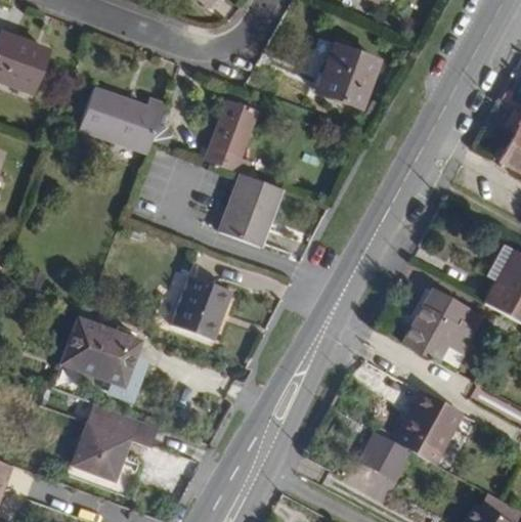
[(0,85),(34,97),(49,54),(1,37),(0,39),(0,85)]
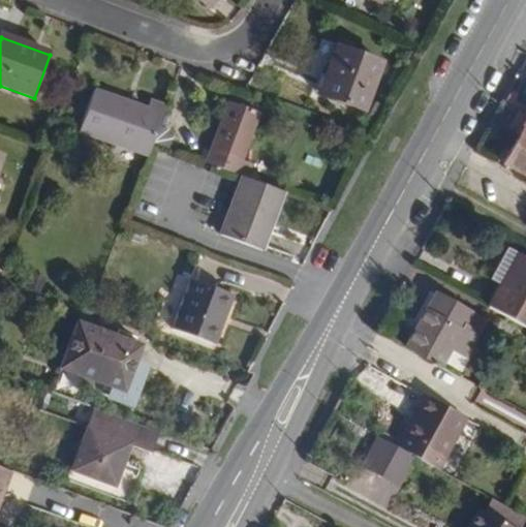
[(368,107),(387,61),(341,44),(323,90),(368,107)]
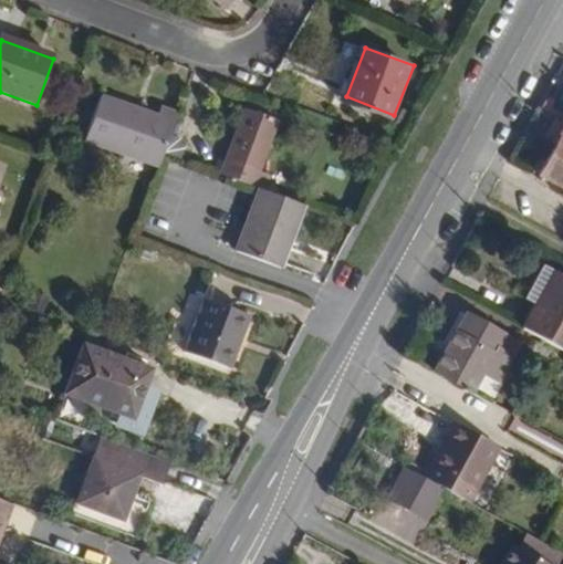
[(177,119),(179,112),(159,105),(158,111),(103,90),(85,136),(160,165),(165,154),(177,119)]
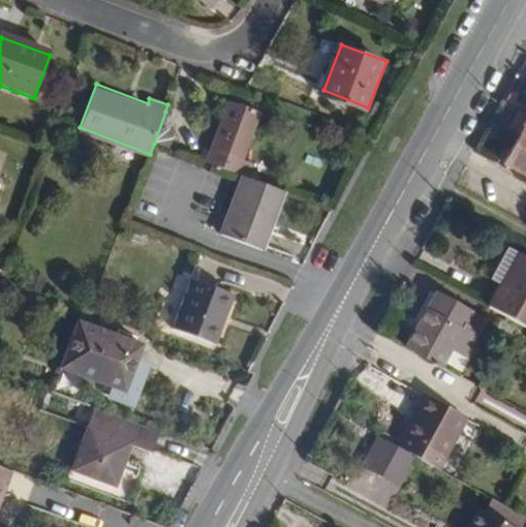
[(239,150),(248,126),(243,124),(251,102),(227,92),(203,158),(241,173),(243,174),(250,155),(239,150)]
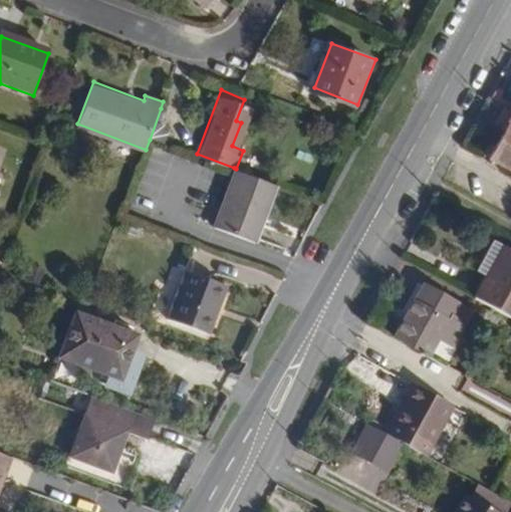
[(367,115),(375,102),(367,98),(360,111),(367,115)]
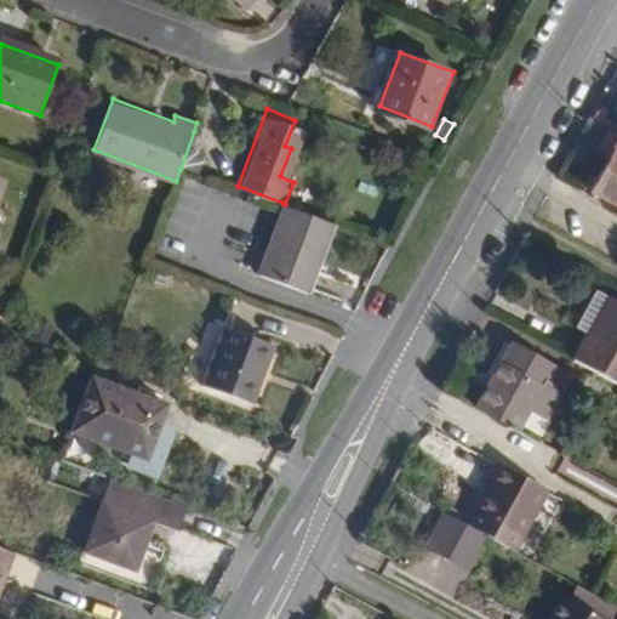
[(291,148),(301,121),(295,120),(285,146),(291,148)]
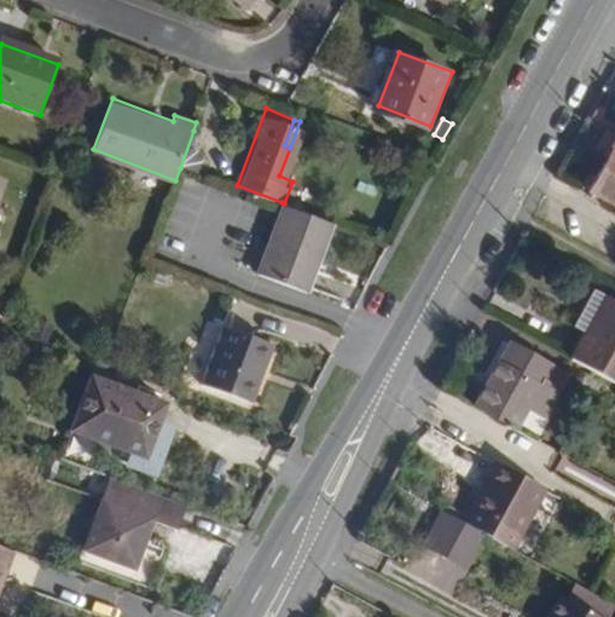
[(442,140),(425,136),(422,145),(436,150),(442,140)]
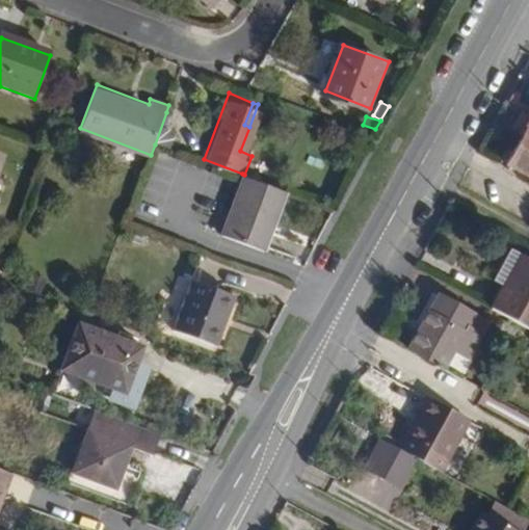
[(178,146),(179,139),(175,131),(169,129),(161,126),(155,144),(159,147),(176,153),(178,146)]
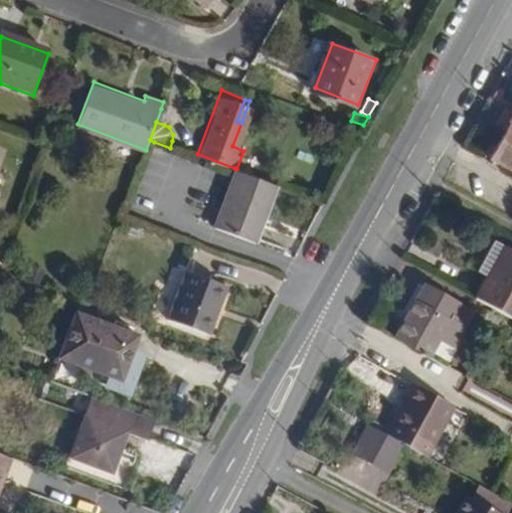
[(511,123),(493,159),(511,169),(511,123)]
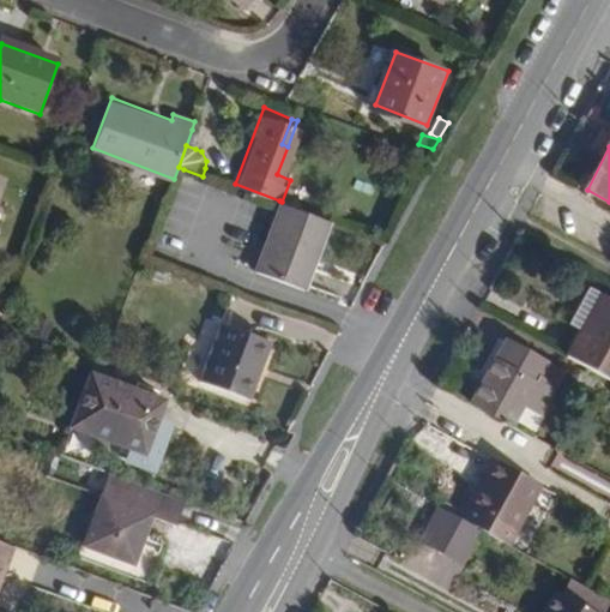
[(411,151),(402,148),(396,165),(404,168),(411,151)]
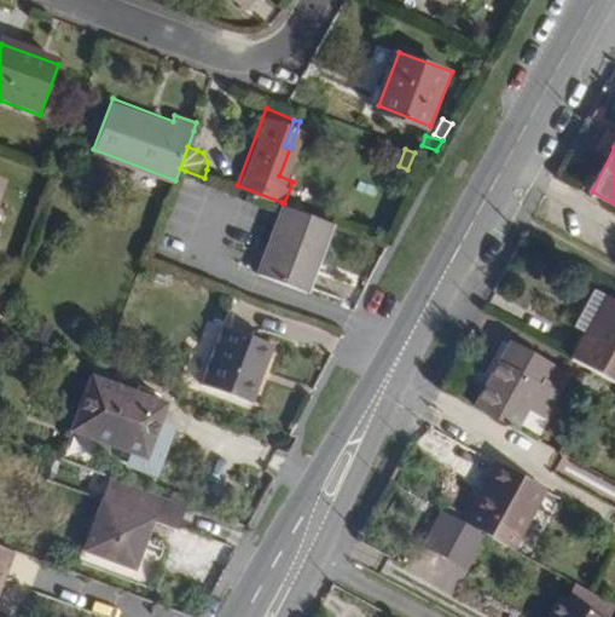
[(303,290),(331,221),(284,203),(282,202),(279,208),(255,272),(303,290)]
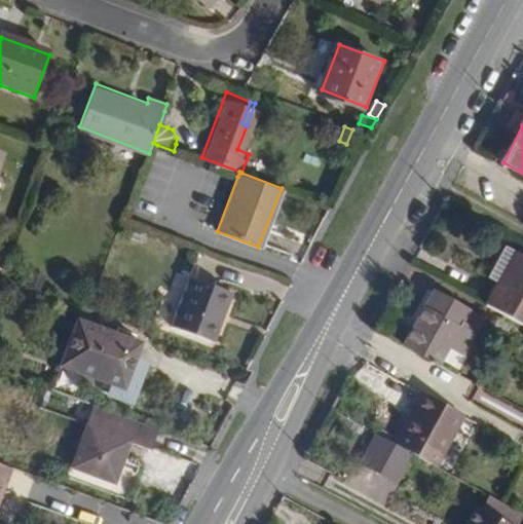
[(507,289),(494,310),(522,325),(522,258),(505,249),(488,278),(507,289)]
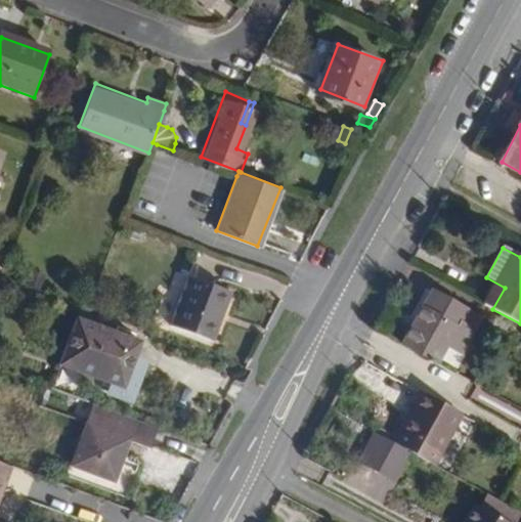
[(48,274),(35,268),(30,283),(43,288),(48,274)]
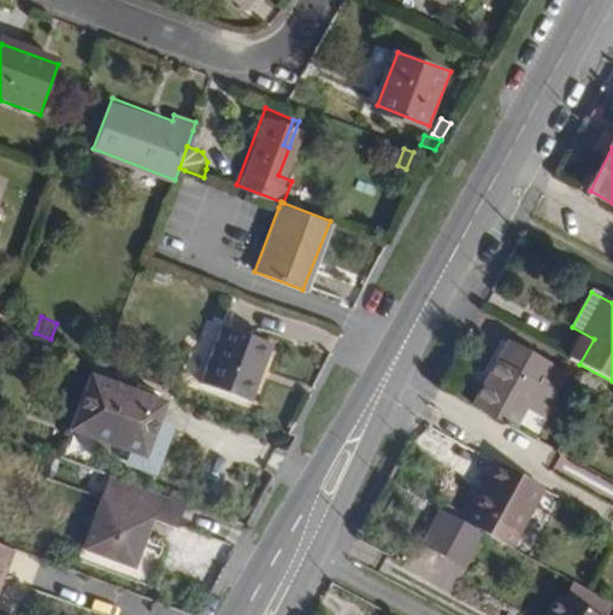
[(260,410),(283,353),(245,337),(223,396),(260,410)]
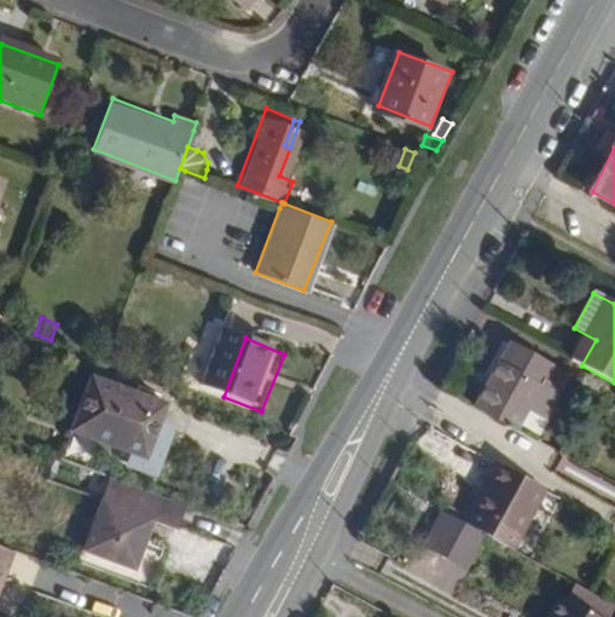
[(546,419),(570,375),(511,342),(476,407),(518,430),(522,424),(531,409),(546,419)]
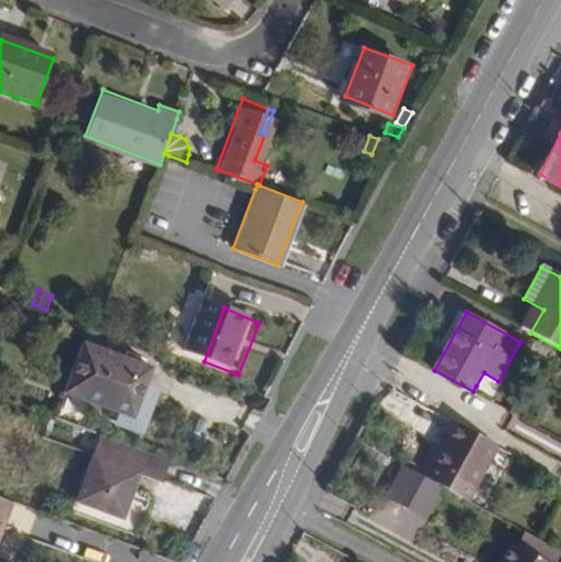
[(142,388),(150,368),(84,343),(66,391),(126,414),(137,386),(142,388)]
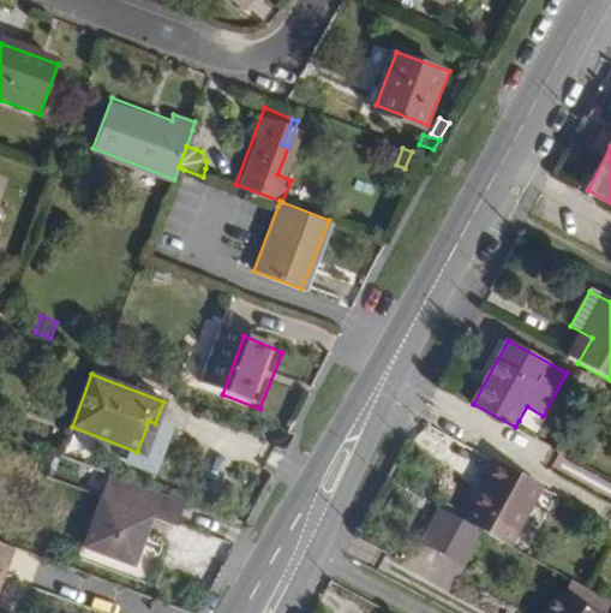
[(543,416),(527,406),(519,421),(539,432),(546,417),(543,416)]
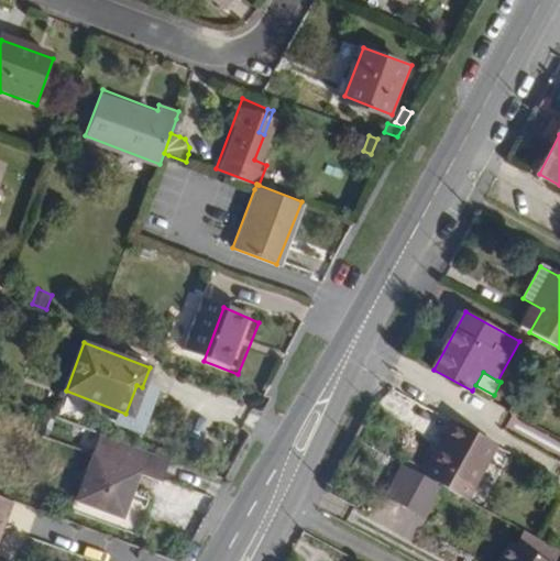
[(474,492),(496,447),(452,422),(443,438),(447,440),(431,469),(474,492)]
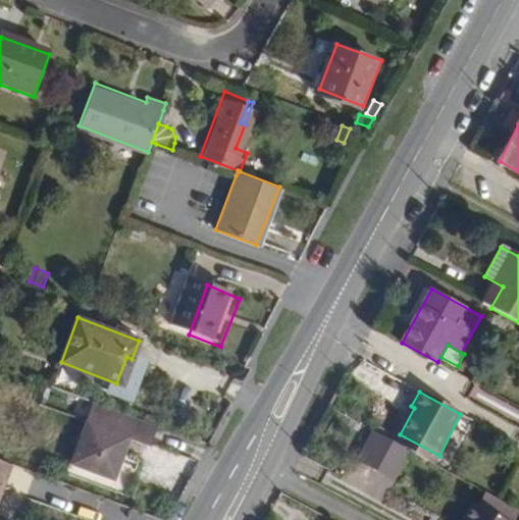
[(159,426),(97,403),(75,461),(117,480),(132,439),(152,447),(159,426)]
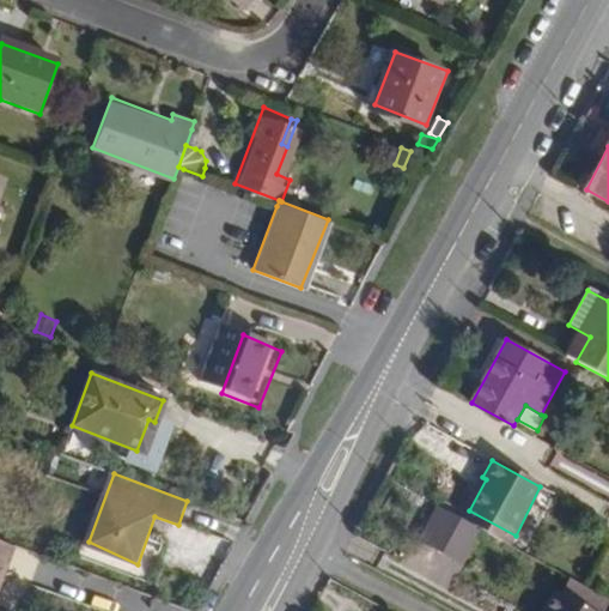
[(469,510),(486,479),(482,477),(466,508),(469,510)]
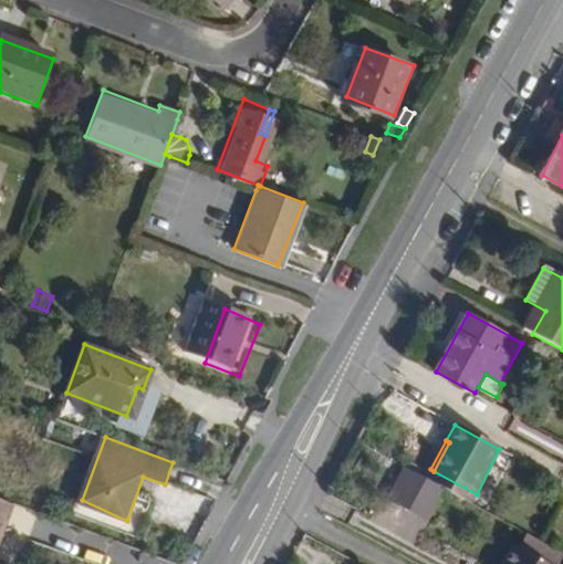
[(427,521),(444,489),(428,480),(425,479),(407,469),(389,501),(427,521)]
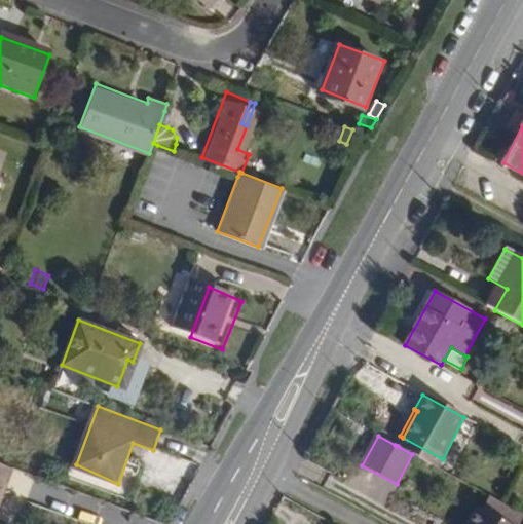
[(398,446),(403,438),(400,436),(395,445),(398,446)]
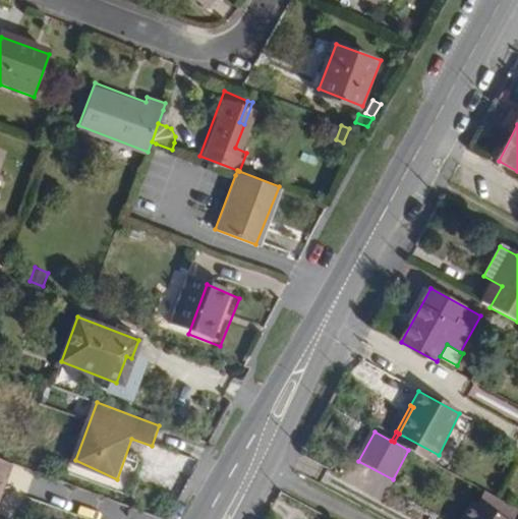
[(439,455),(399,434),(394,442),(408,450),(434,464),(439,455)]
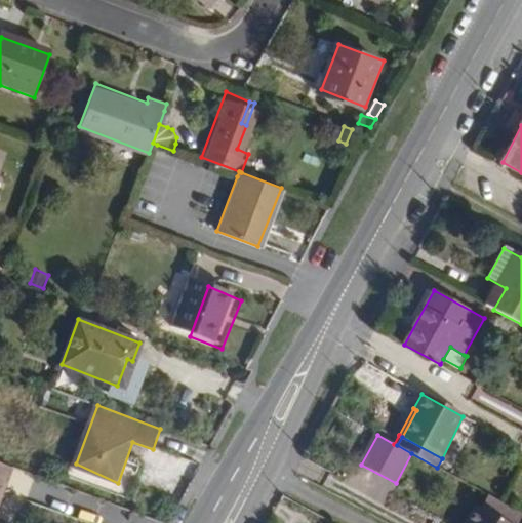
[(0,491),(9,466),(0,461),(0,491)]
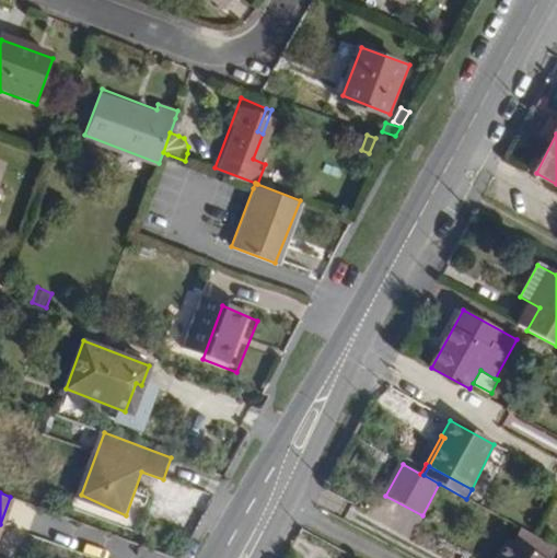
[(523,527),(515,542),(545,557),(553,557),(556,551),(556,545),(523,527)]
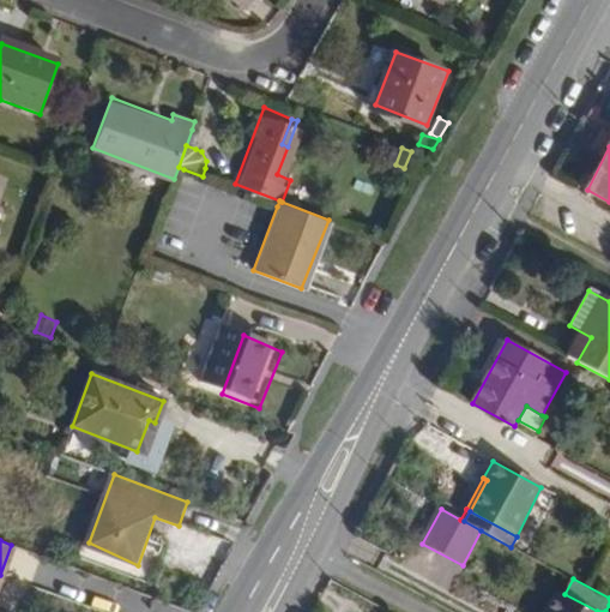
[(597,611),(565,594),(560,592),(547,611),(597,611)]
